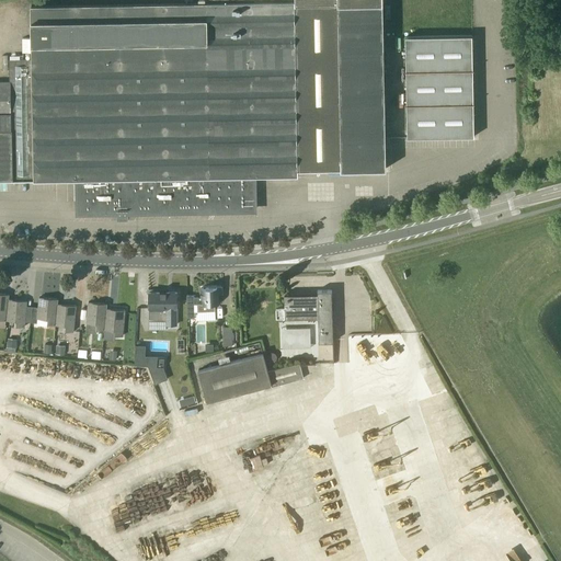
[(204,0),(205,4),(31,7),(32,60),(9,60),(10,82),(0,81),(0,181),(78,180),(79,213),(253,208),(252,176),(298,175),(298,170),(386,169),(382,7),(382,0),(204,0)]
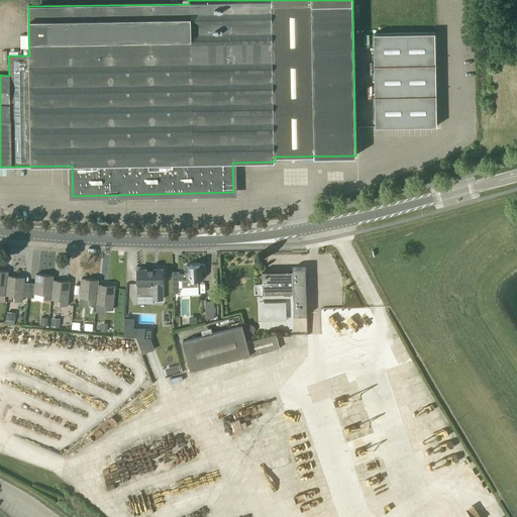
[(376,127),(437,126),(435,32),(374,33),(376,127)]
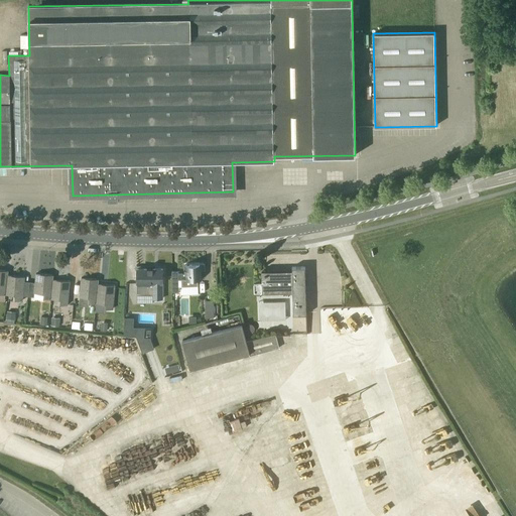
[(184,268),(184,280),(181,279),(182,294),(198,293),(198,281),(198,279),(201,279),(200,264),(184,265),(184,268)]
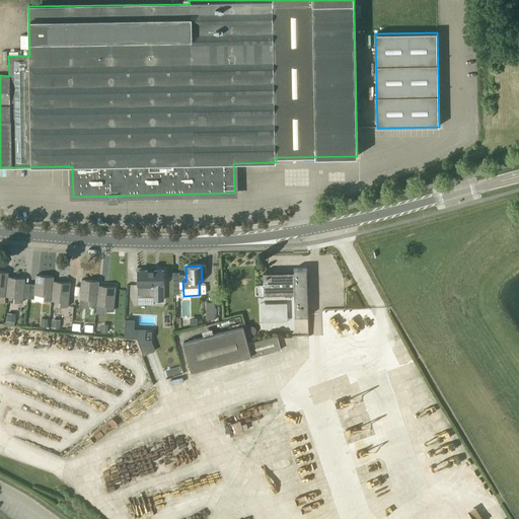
[(294,275),(292,275),(266,276),(266,277),(263,277),(264,295),(294,294),(295,317),(308,316),(307,269),(294,269),(294,275)]
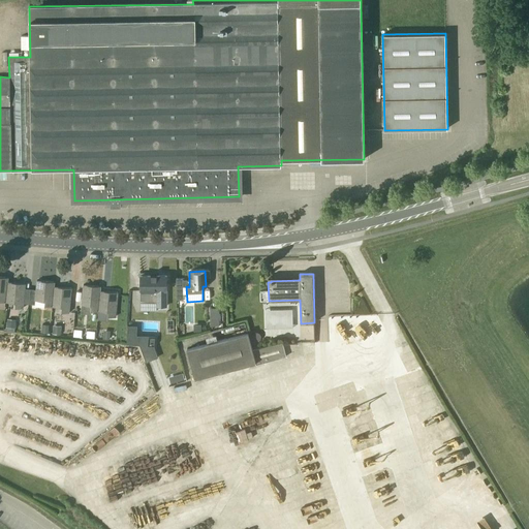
[(5,302),(6,302),(8,282),(8,278),(0,276),(0,302),(5,303),(5,302)]
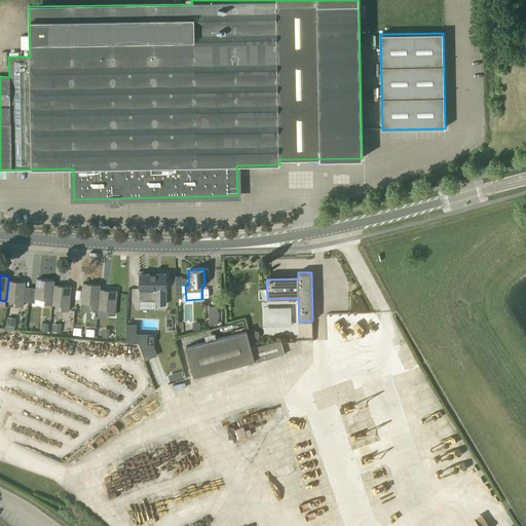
[(166,289),(166,274),(140,274),(140,289),(140,301),(156,301),(156,304),(165,304),(165,289),(166,289)]
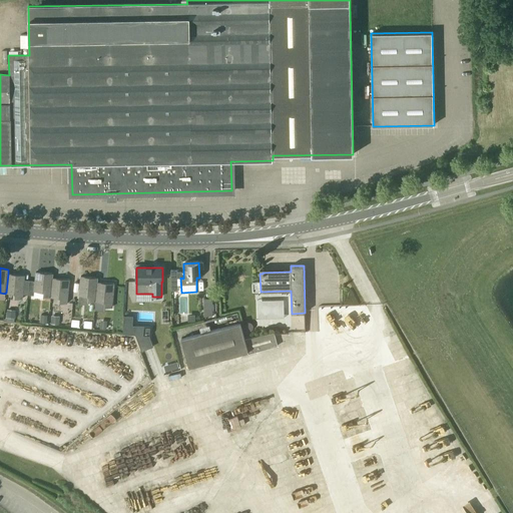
[(51,298),(53,278),(53,274),(36,272),(34,291),(44,292),(43,297),(51,298)]
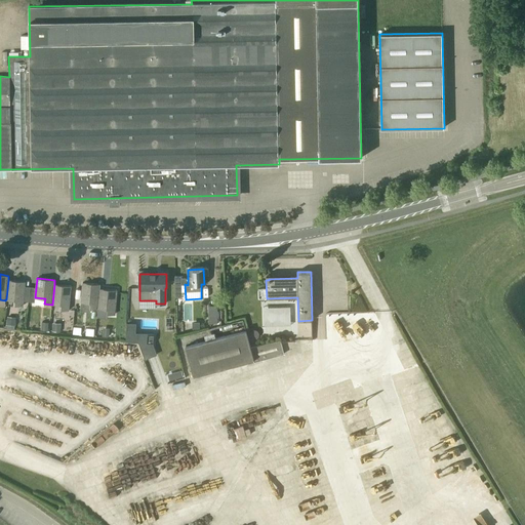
[(25,282),(8,280),(6,299),(15,300),(15,305),(24,306),(25,282)]
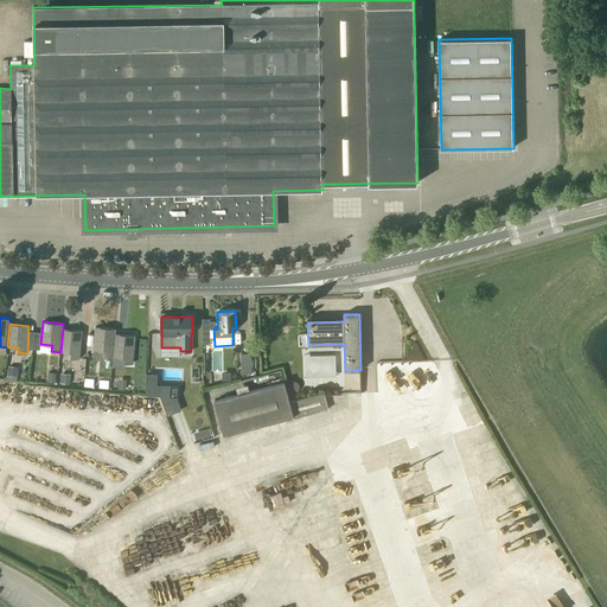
[(114,357),(115,334),(116,328),(96,327),(94,350),(104,351),(104,356),(114,357)]
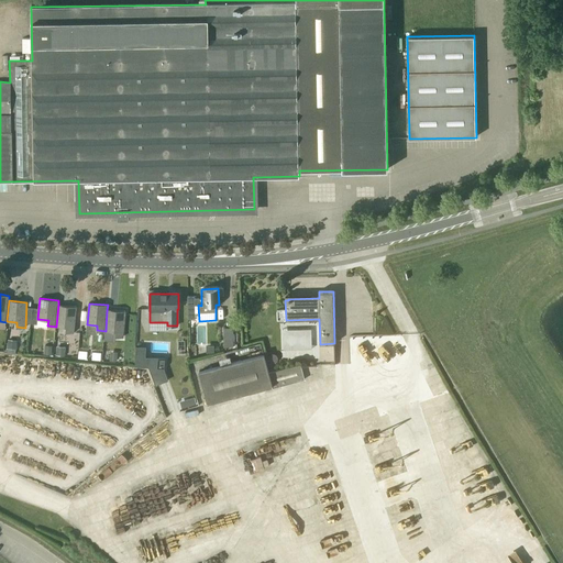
[(58,305),(56,327),(66,328),(66,331),(74,332),(76,307),(58,305)]
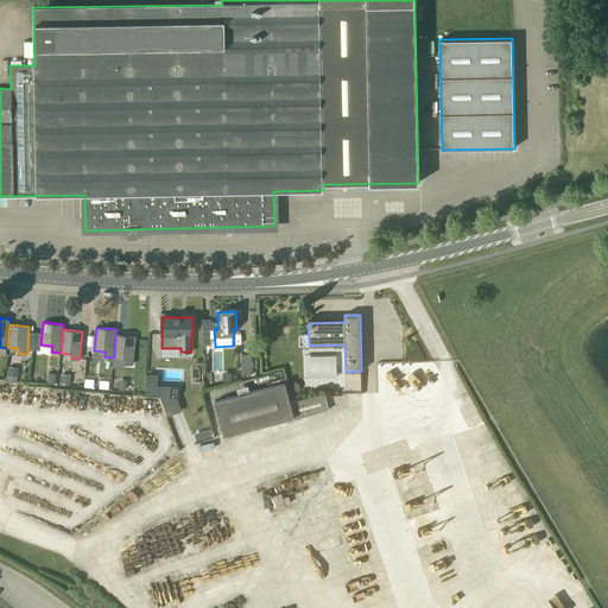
[(115,335),(114,358),(124,359),(124,363),(132,365),(135,336),(115,335)]
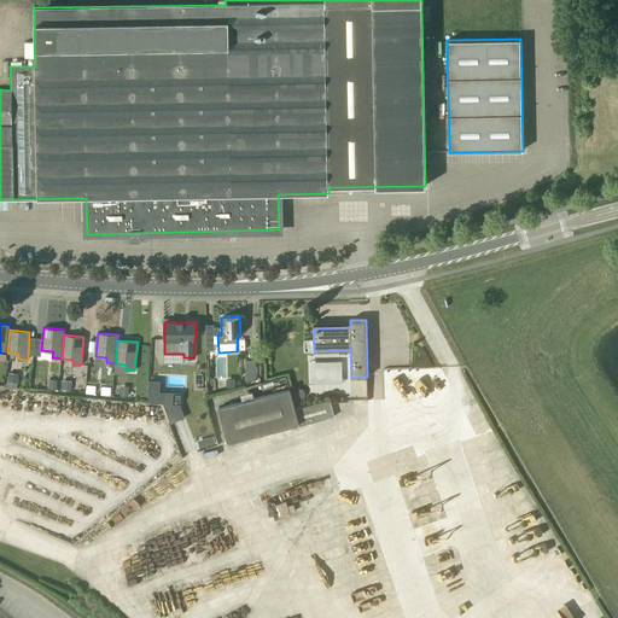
[(245,360),(245,380),(256,380),(256,360),(245,360)]
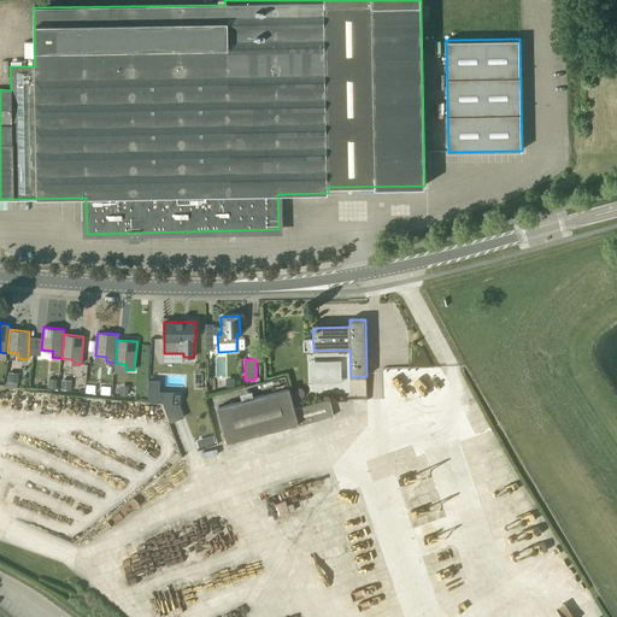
[(341,382),(341,360),(310,360),(311,382),(341,382)]
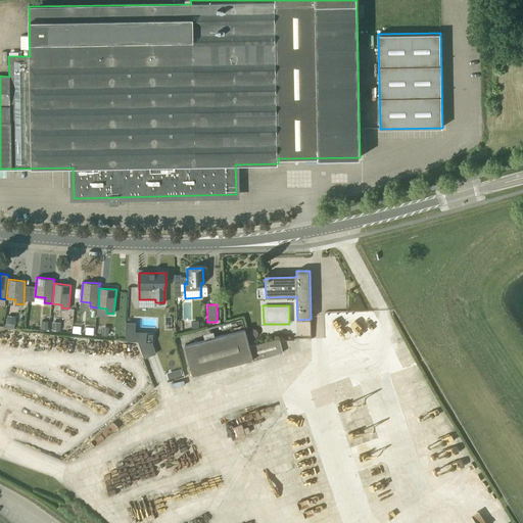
[(7,324),(15,324),(15,325),(16,317),(7,316),(6,324),(7,324)]
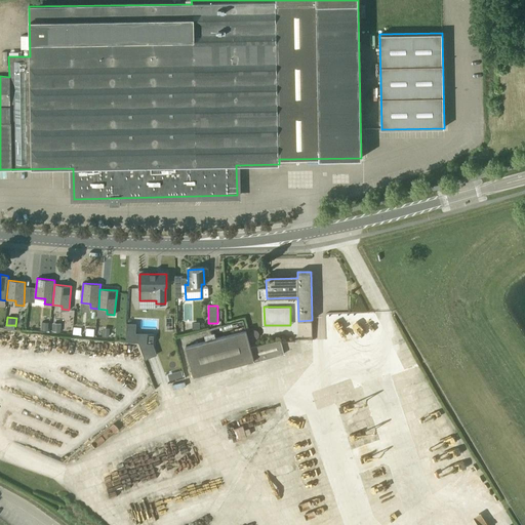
[(48,331),(49,323),(41,322),(41,330),(48,331)]
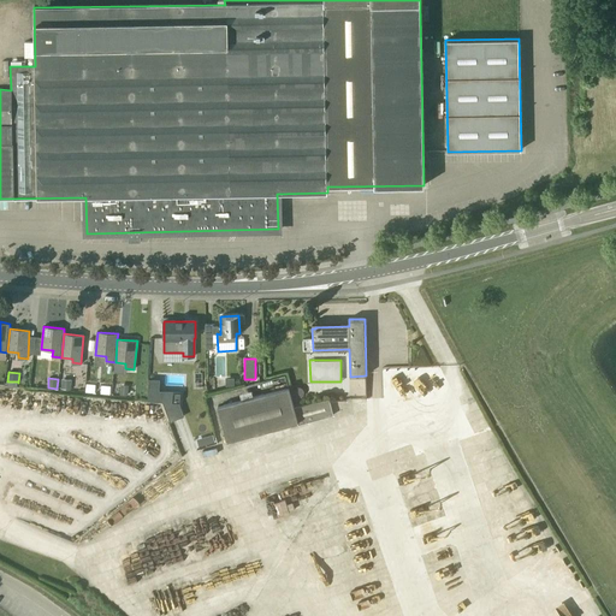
[(335,415),(330,398),(294,408),(288,388),(218,407),(227,442),(297,422),(298,425),(335,415)]
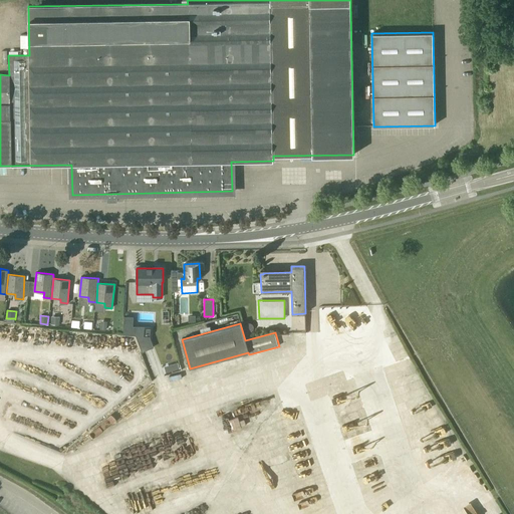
[(248,323),(247,323),(246,324),(245,324),(245,325),(245,326),(244,326),(244,327),(244,328),(245,329),(245,330),(246,331),(247,331),(247,332),(248,332),(249,332),(250,332),(251,332),(251,331),(252,331),(253,330),(253,329),(254,328),(254,327),(254,326),(253,326),(253,325),(253,324),(252,324),(251,323),(250,323),(249,323),(248,323)]
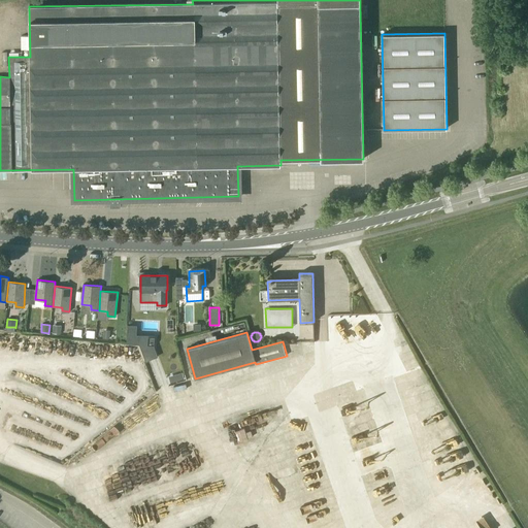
[(175,374),(177,381),(185,378),(183,372),(175,374)]
